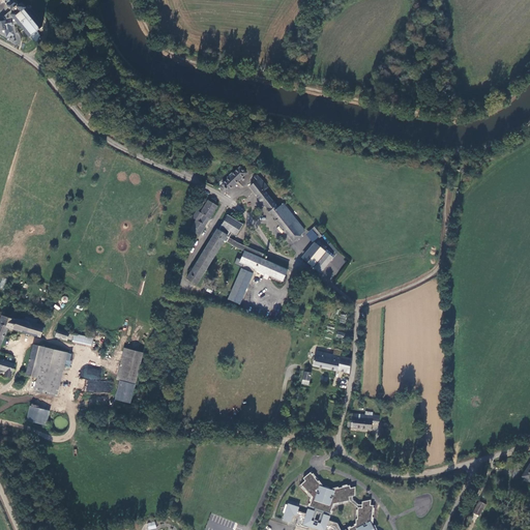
[(2,0),(6,4),(11,10),(19,3),(18,1),(18,0),(2,0)]
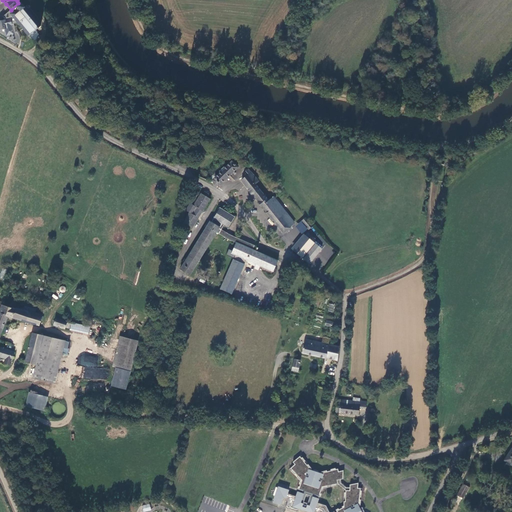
[(26,5),(25,5),(22,2),(20,4),(18,3),(11,10),(3,16),(5,19),(0,20),(0,34),(6,38),(5,39),(15,45),(16,44),(18,45),(20,42),(20,38),(19,34),(17,31),(16,31),(15,27),(14,23),(18,23),(30,37),(40,27),(41,20),(30,7),(29,7),(29,5),(26,5)]
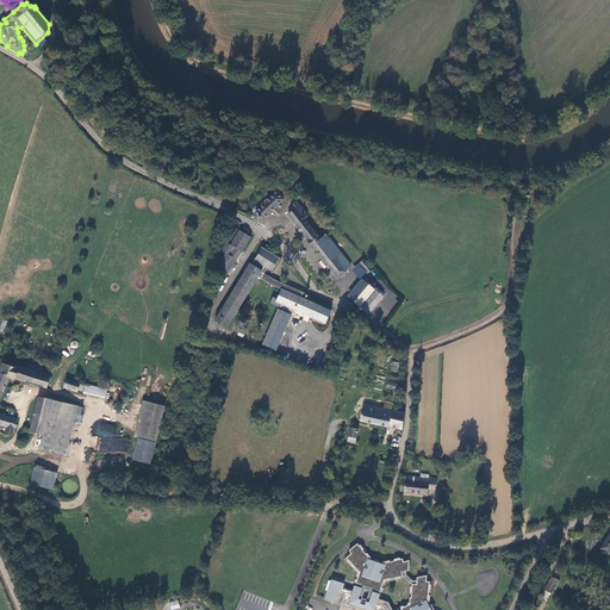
[(113,123),(107,129),(111,135),(118,128),(118,126),(116,123),(113,123)]
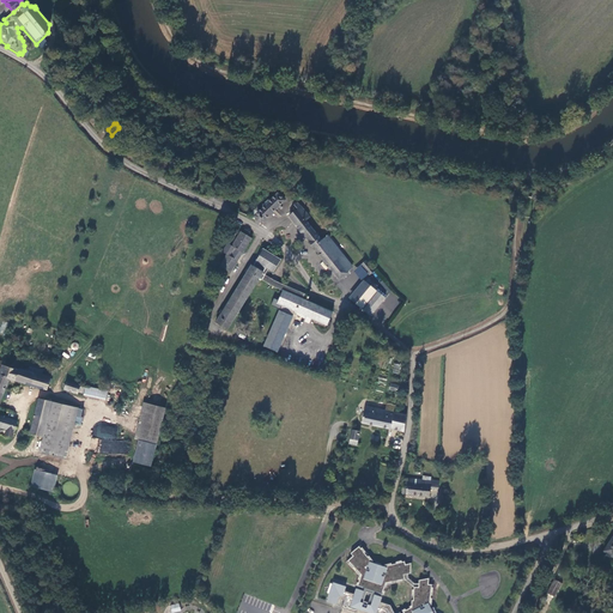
[(252,217),(258,223),(261,224),(283,200),(277,190),(265,202),(262,200),(259,205),(261,207),(256,212),(252,207),(244,216),(248,217),(249,214),(252,217)]
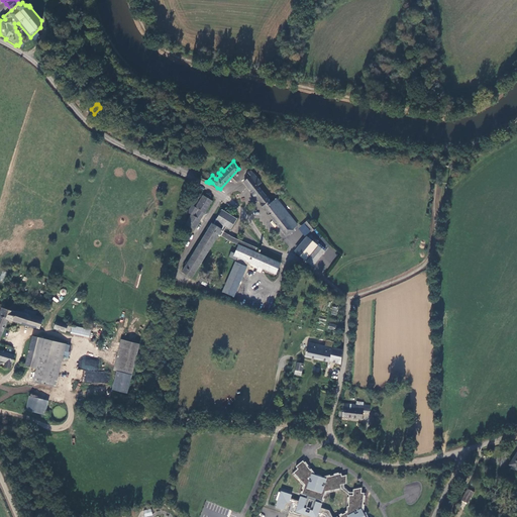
[(253,183),(256,180),(248,171),(245,174),(248,177),(241,184),(286,236),(293,230),(292,230),(296,226),(288,215),(289,214),(288,213),(289,212),(288,211),(287,212),(275,198),(270,203),(253,183)]
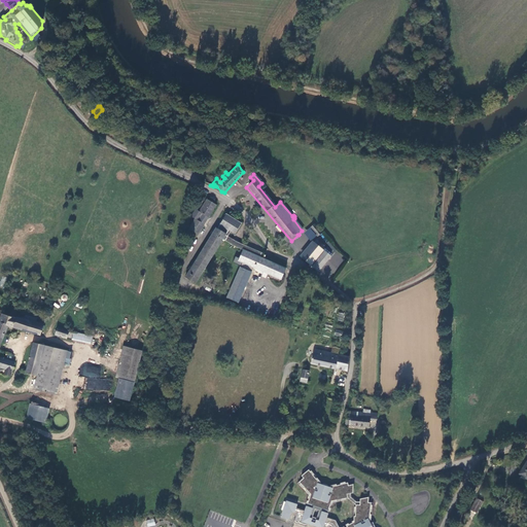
[(207,218),(215,206),(206,200),(198,212),(194,209),(189,216),(195,219),(187,229),(197,235),(206,220),(201,217),(203,215),(207,218)]
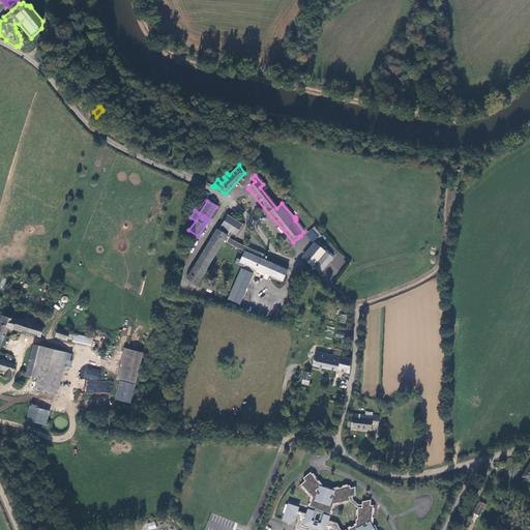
[(224,241),(227,238),(230,233),(233,235),(239,226),(225,216),(215,230),(213,229),(183,276),(194,285),(222,241),(224,241)]
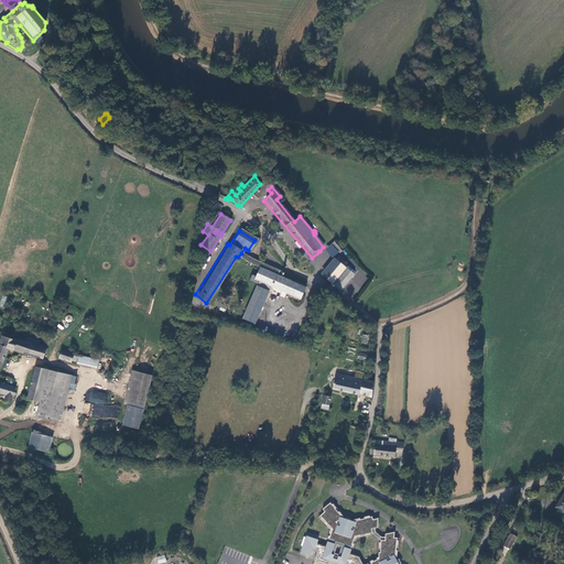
[(337,255),(342,251),(335,241),(331,245),(337,255)]
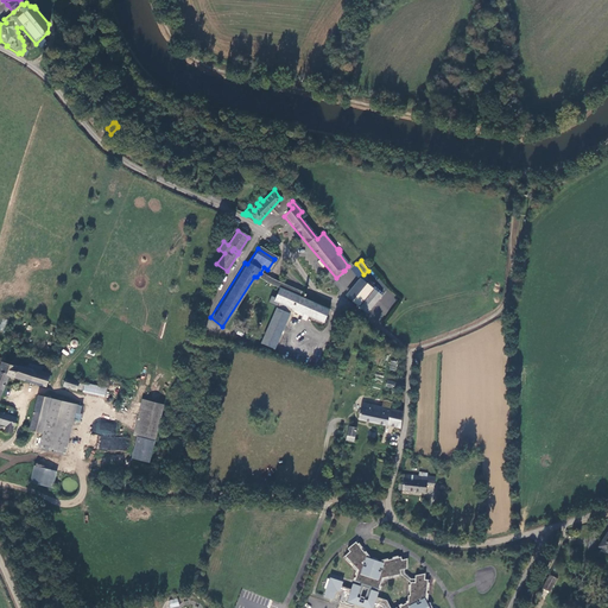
[(279,287),(299,297),(302,292),(260,273),(257,277),(279,287)]
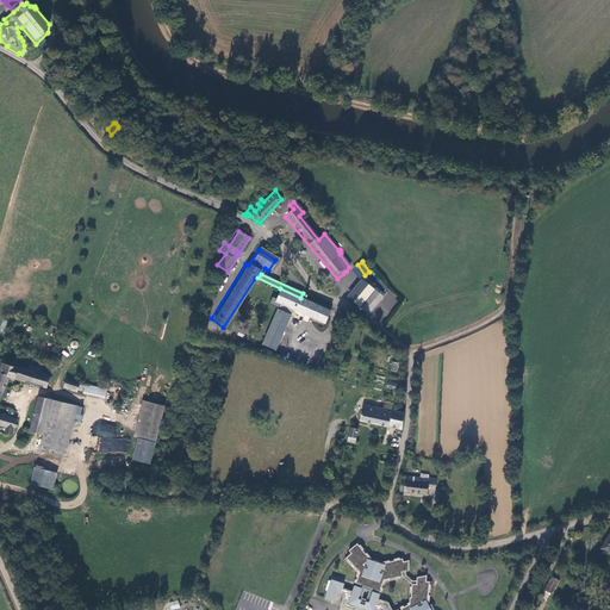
[(377,285),(366,278),(363,281),(373,290),(377,285)]
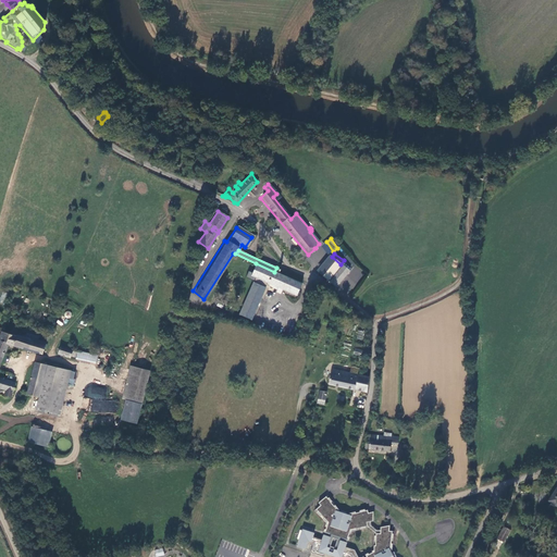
[(318,273),(337,288),(350,272),(346,269),(341,264),(332,257),(318,273)]
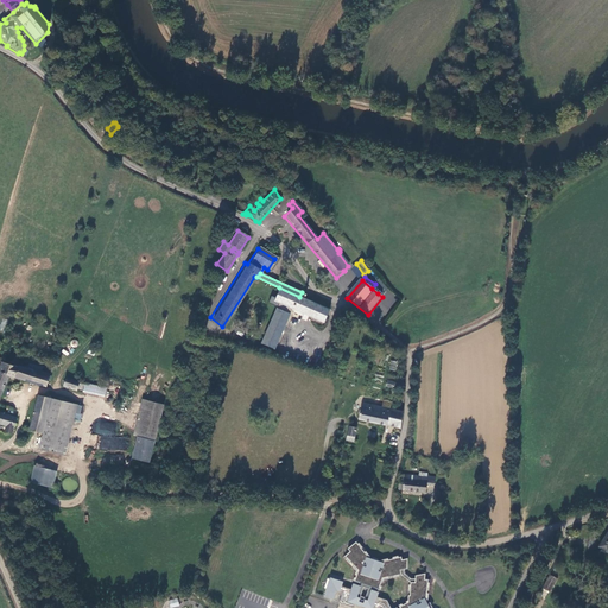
[(329,310),(299,297),(279,287),(276,296),(271,295),(266,303),(276,308),(260,343),(274,349),(292,310),(323,323),(329,310)]
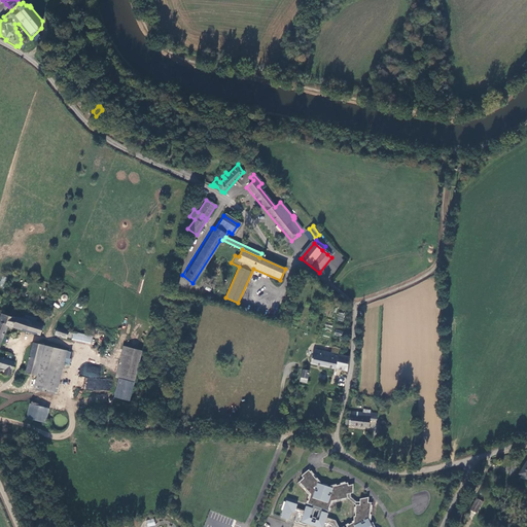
[(15,318),(2,315),(0,318),(0,345),(8,325),(41,335),(44,324),(18,316),(15,318)]
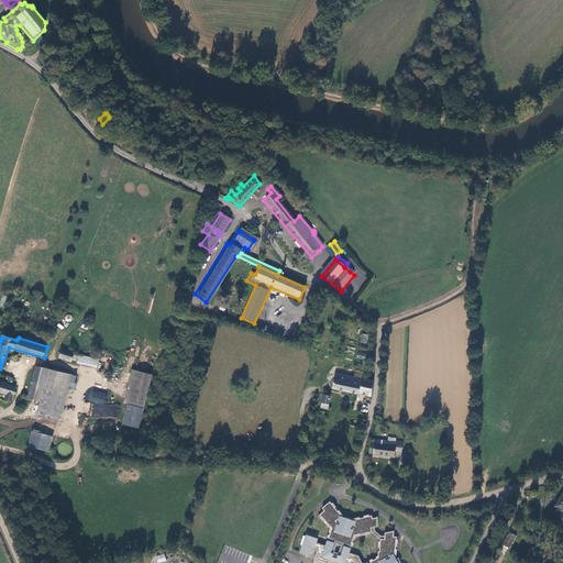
[(72,353),(59,350),(57,356),(69,361),(72,353)]
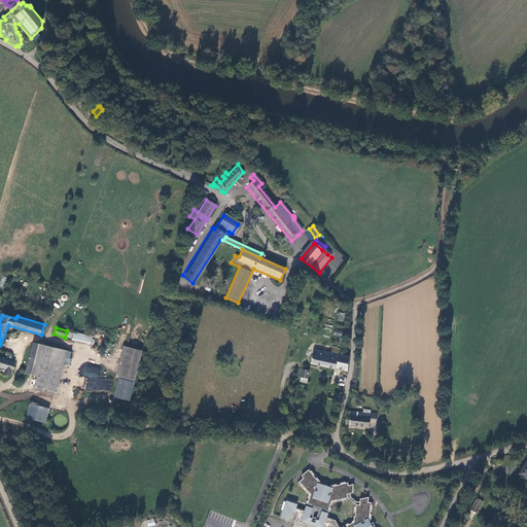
[(92,337),(73,332),(72,340),(91,344),(92,337)]
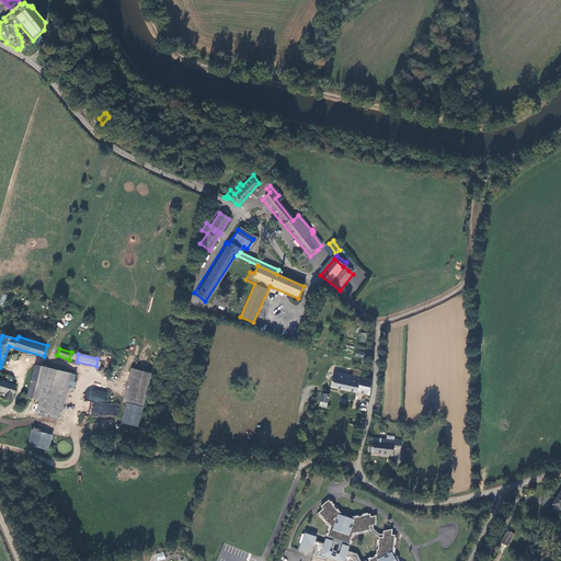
[(37,366),(29,397),(39,400),(48,369),(37,366)]
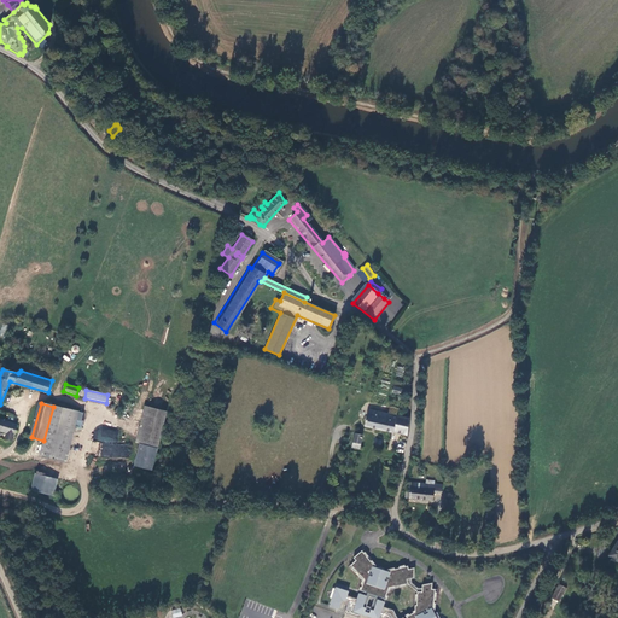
[(156,447),(167,410),(145,404),(135,441),(140,442),(156,447)]
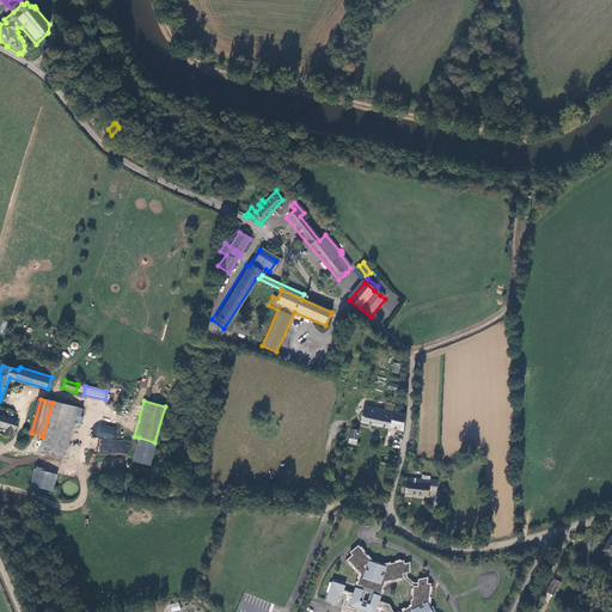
[(65,459),(78,410),(79,410),(53,403),(43,436),(38,452),(65,459)]
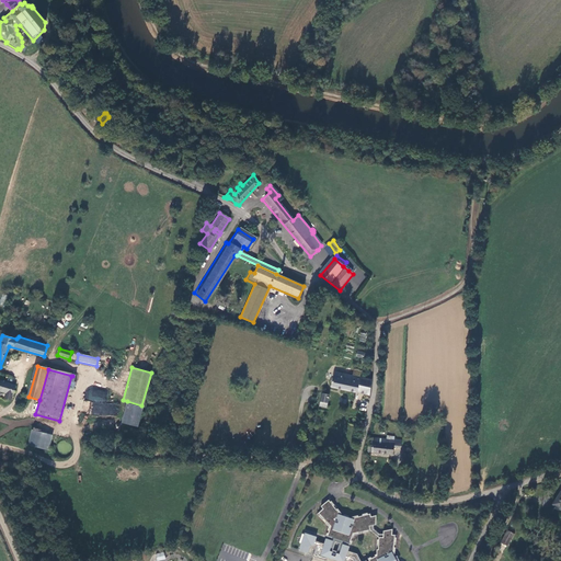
[(371,379),(334,371),(331,387),(368,395),(371,379)]
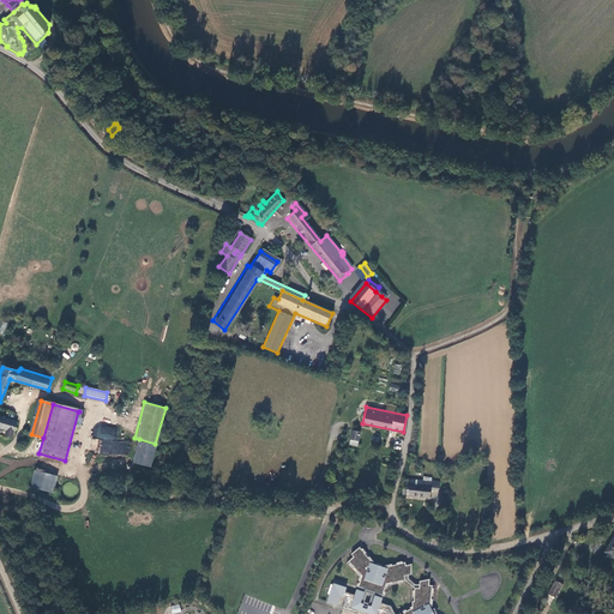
[(18,422),(0,417),(0,429),(6,432),(5,437),(13,439),(18,422)]
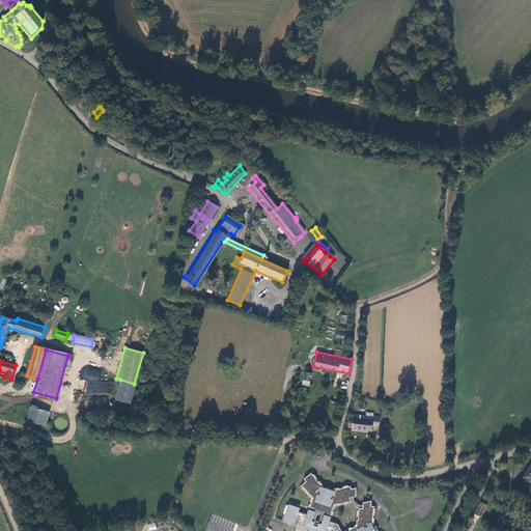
[(88,379),(86,392),(111,394),(112,383),(101,382),(102,369),(83,367),(82,378),(88,379)]
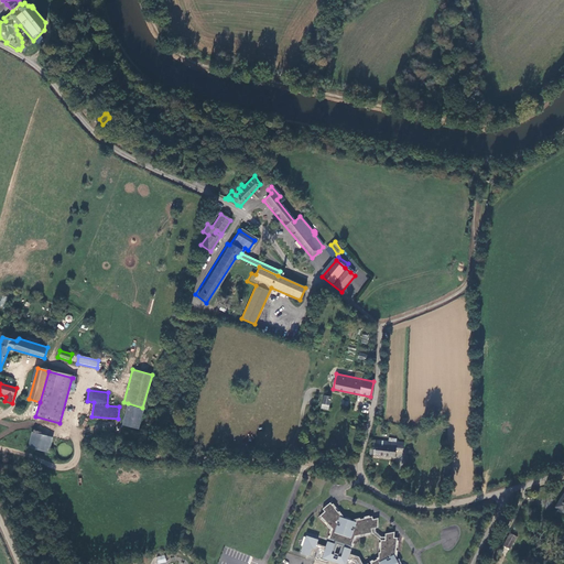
[(328,411),(332,397),(325,394),(321,410),(328,411)]
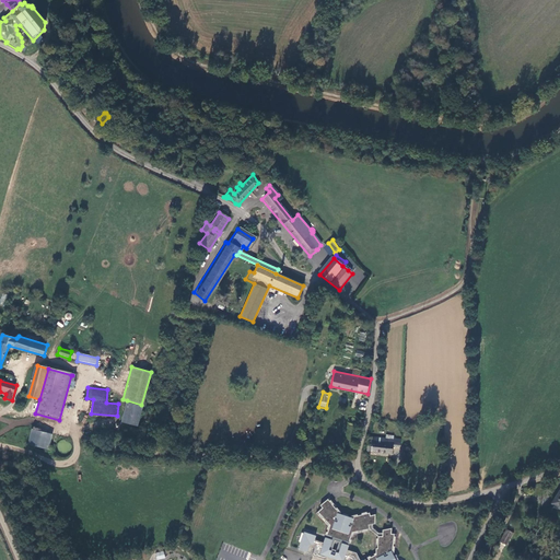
[(137,426),(141,405),(127,400),(121,421),(137,426)]
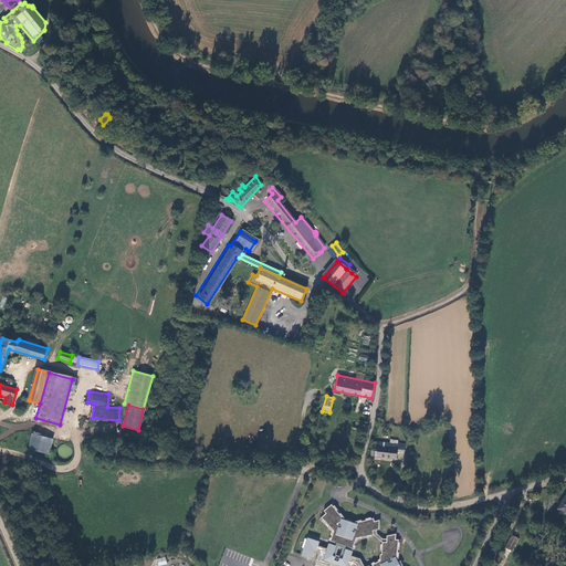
[(48,453),(51,437),(31,432),(28,449),(48,453)]
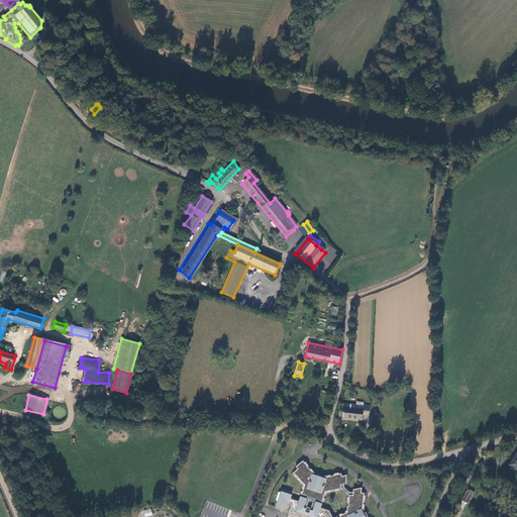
[(338,416),(363,418),(364,410),(351,409),(343,408),(343,412),(339,411),(338,416)]
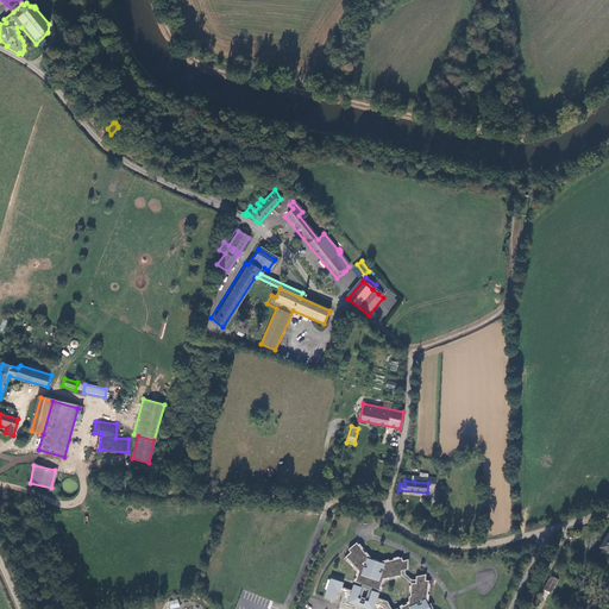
[(437,608),(421,575),(412,579),(406,576),(408,563),(375,558),(355,542),(346,556),(359,585),(352,584),(352,591),(328,575),(325,598),(334,600),(344,588),(351,606),(374,608),(375,608),(377,592),(374,589),(402,576),(410,582),(408,603),(394,608),(437,608)]
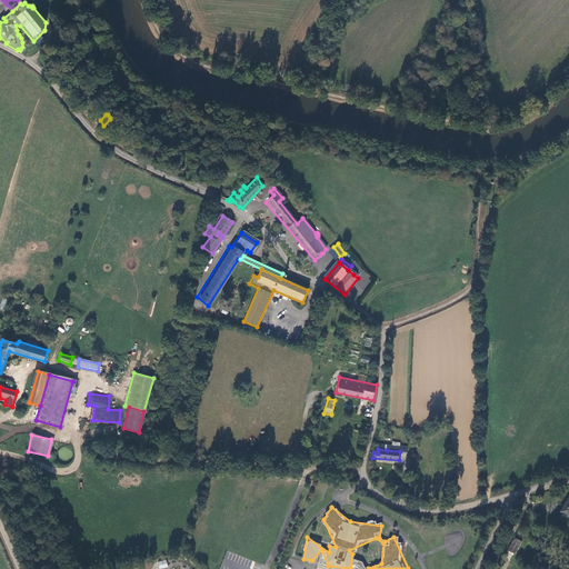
[(513,539),(507,551),(515,556),(521,542),(513,539)]
